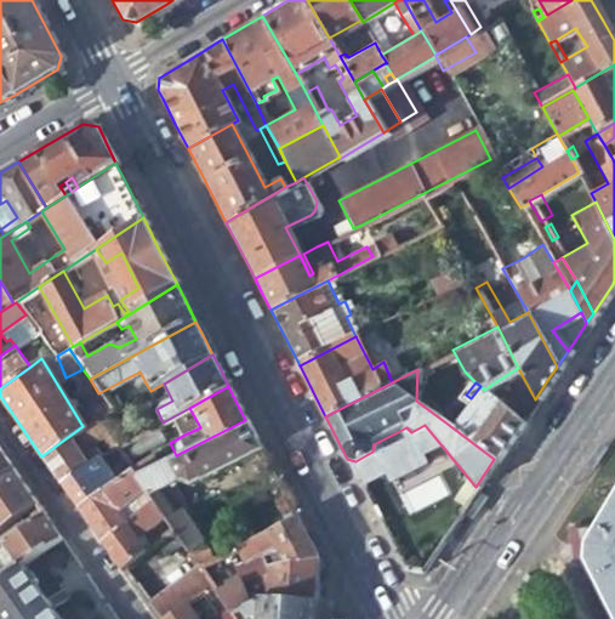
[(449,415),(444,421),(494,459),(510,436),(518,424),(484,390),(480,386),(471,398),(455,419),(449,415)]
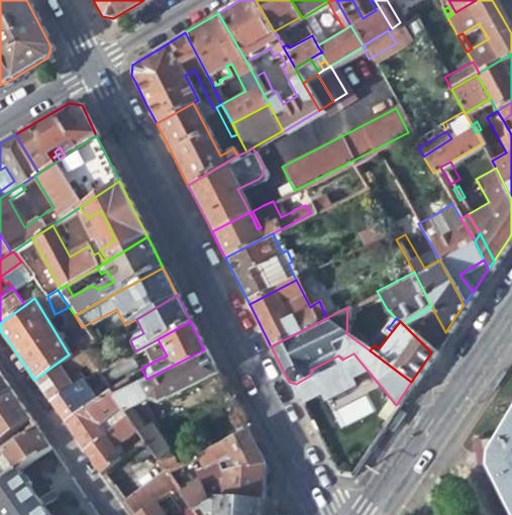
[(74,350),(78,347),(90,339),(85,330),(69,341),(74,350)]
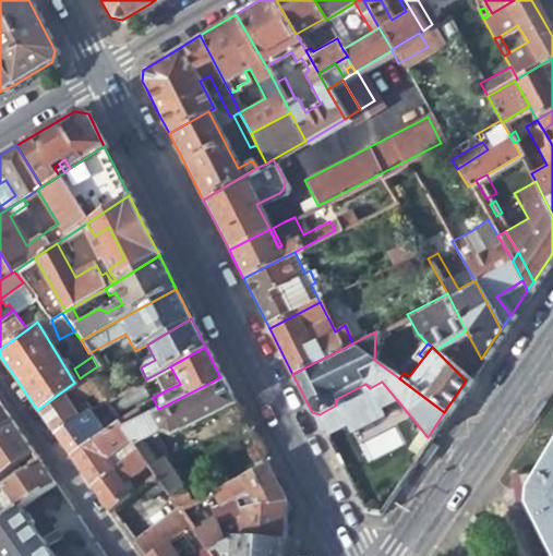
[(156,374),(166,390),(180,384),(170,366),(156,374)]
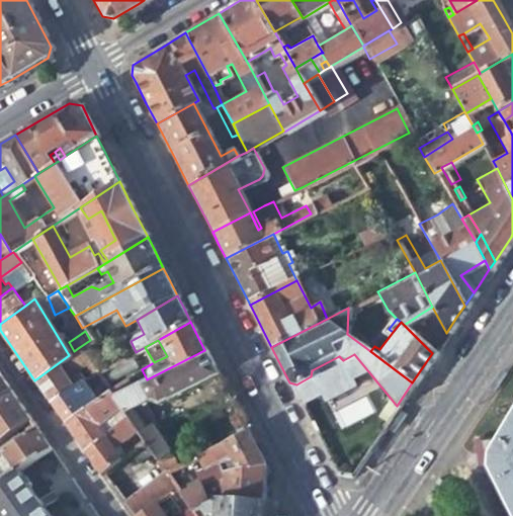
[(87,359),(78,348),(74,351),(69,355),(34,380),(49,402),(77,381),(71,371),(87,359)]
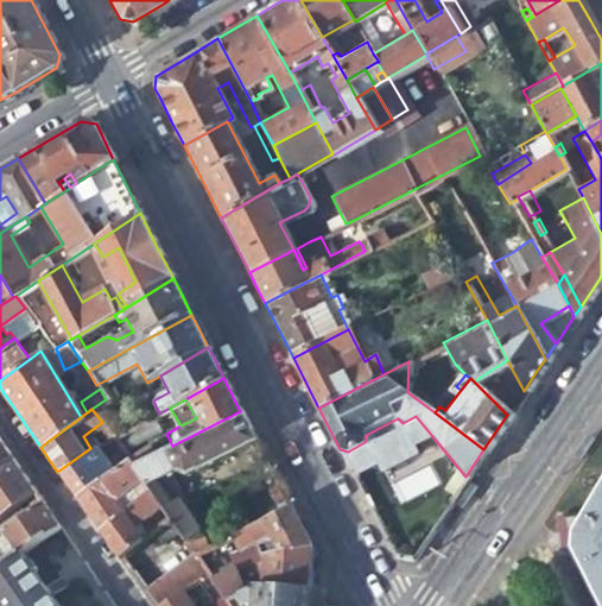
[(182,474),(254,439),(240,411),(172,446),(152,455),(132,465),(144,484),(154,477),(168,468),(172,465),(182,474)]
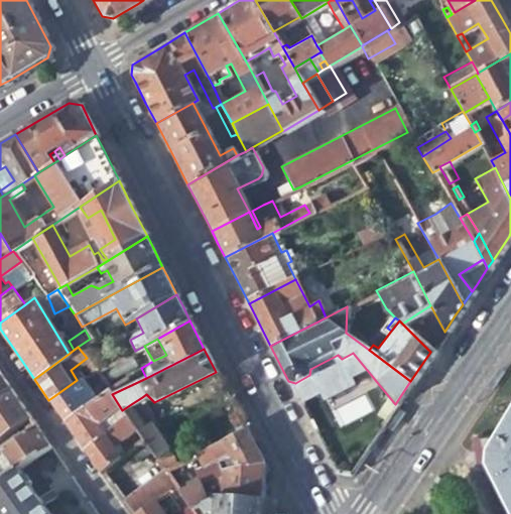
[(486,388),(498,369),(494,367),(482,386),(486,388)]
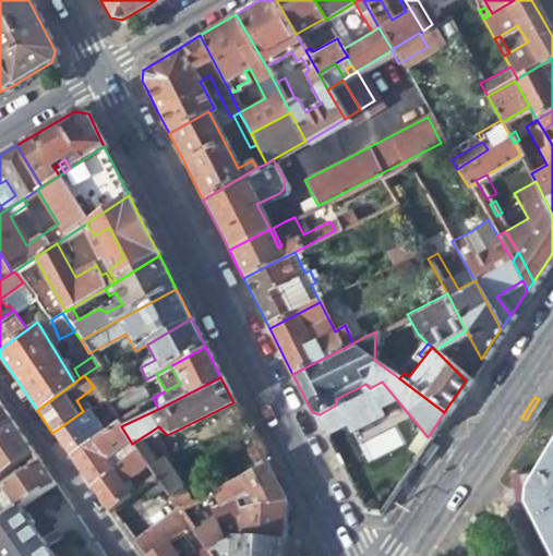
[(100,398),(89,406),(98,419),(109,411),(100,398)]
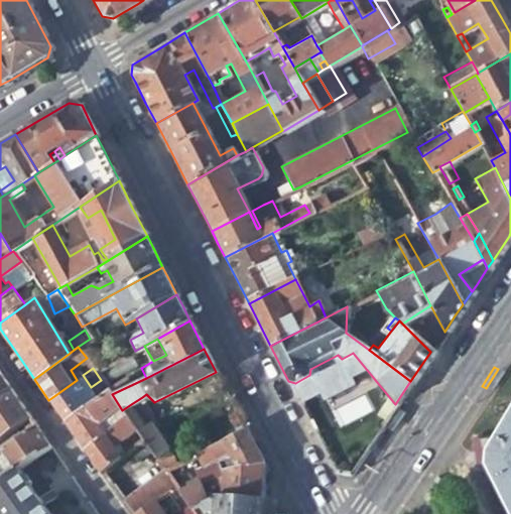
[(98,397),(91,387),(83,375),(77,380),(48,400),(66,422),(98,397)]
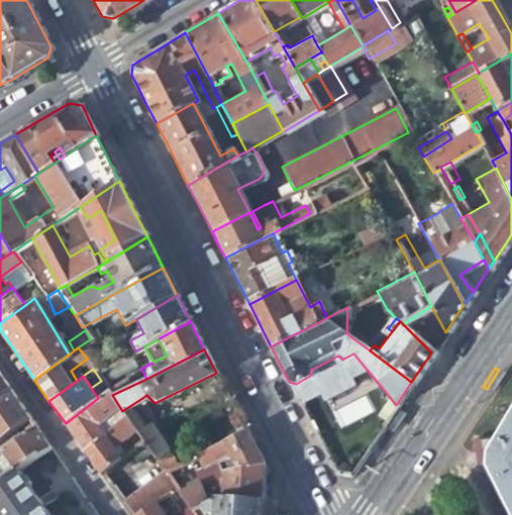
[(0,396),(9,391),(0,378),(0,396)]
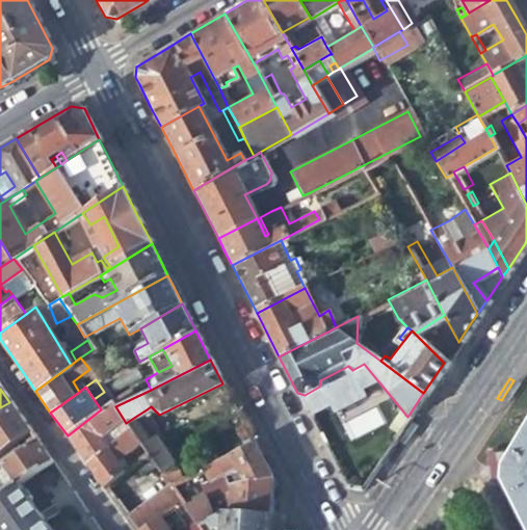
[(110,399),(111,401),(115,406),(133,398),(127,389),(110,399)]
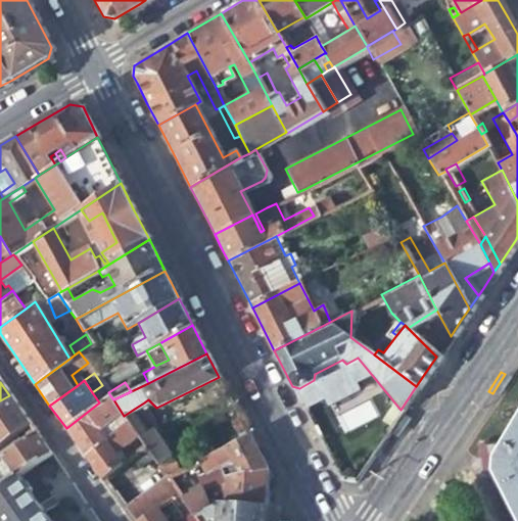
[(109,419),(116,429),(127,420),(124,416),(113,399),(109,394),(99,403),(66,428),(85,456),(97,445),(107,436),(100,427),(109,419)]
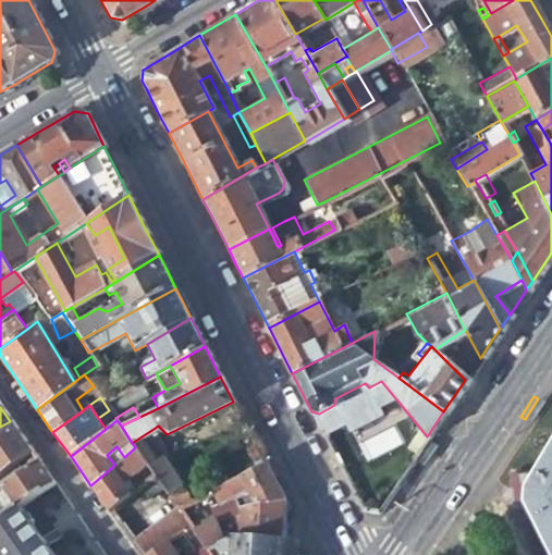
[(0,471),(29,451),(10,421),(0,427),(0,471)]
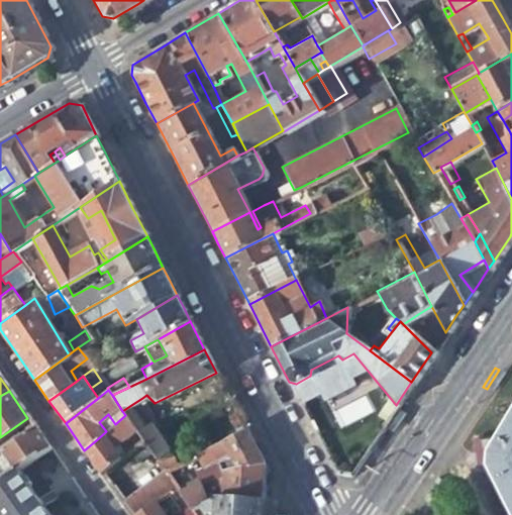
[(154,418),(142,398),(131,405),(145,424),(151,420),(154,418)]
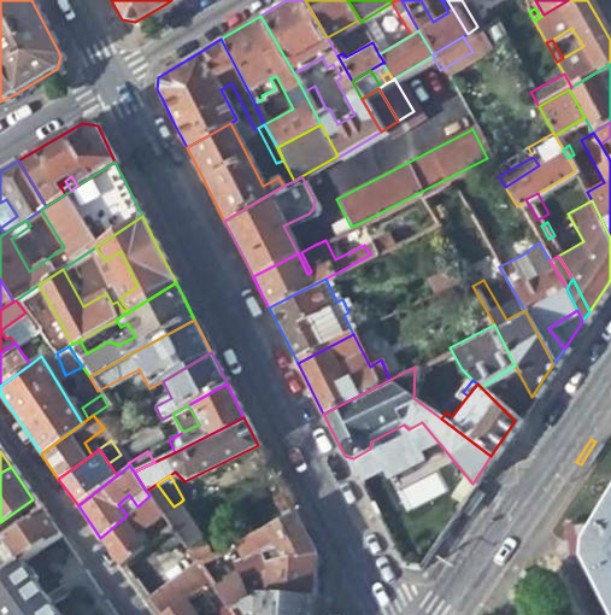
[(203,533),(181,502),(174,507),(157,484),(146,491),(150,496),(168,521),(177,534),(180,540),(184,546),(203,533)]
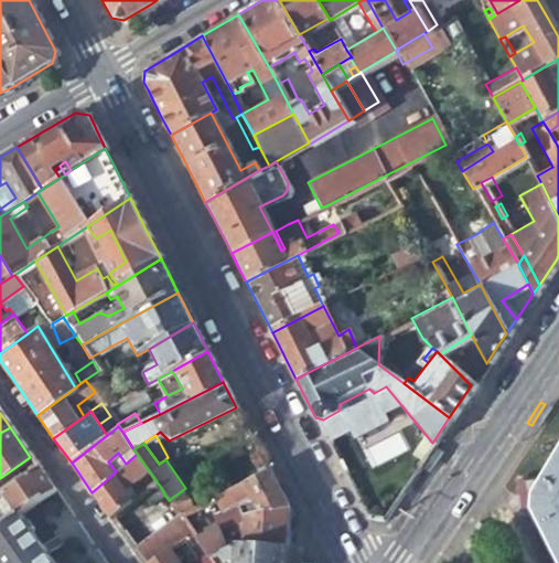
[(439,452),(433,448),(421,468),(426,471),(439,452)]
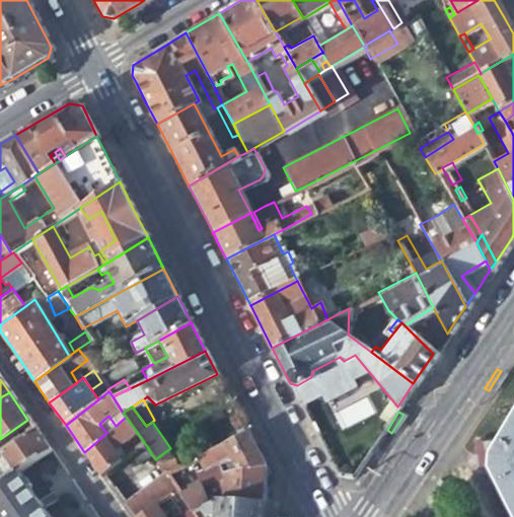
[(232,429),(241,425),(236,413),(226,418),(232,429)]
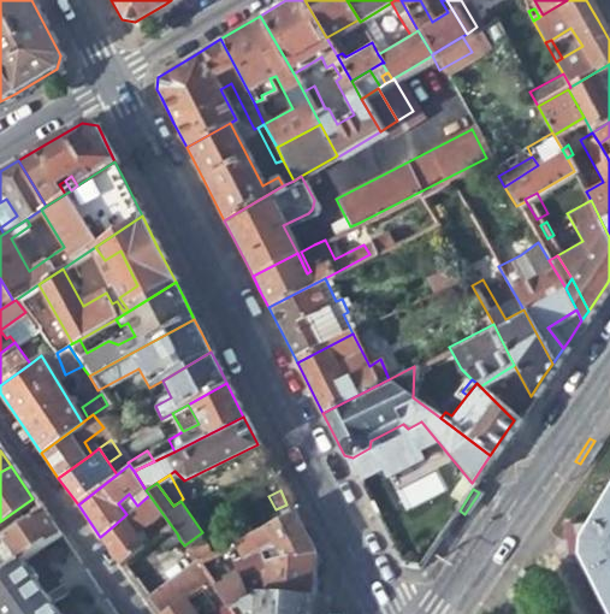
[(609,613),(609,490),(591,524),(585,535),(582,538),(580,555),(609,613)]
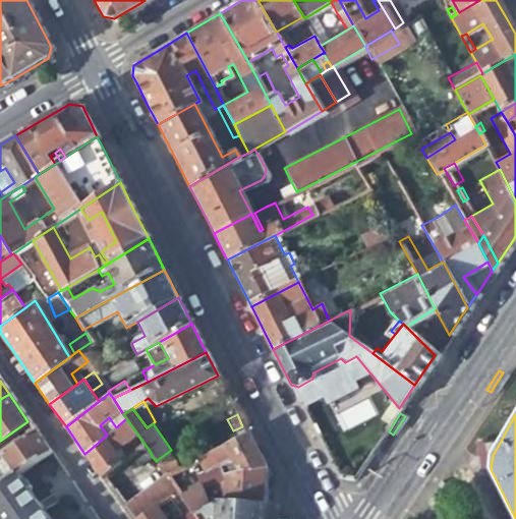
[(103,453),(92,464),(101,476),(128,452),(141,440),(126,418),(116,427),(107,435),(97,444),(103,453)]
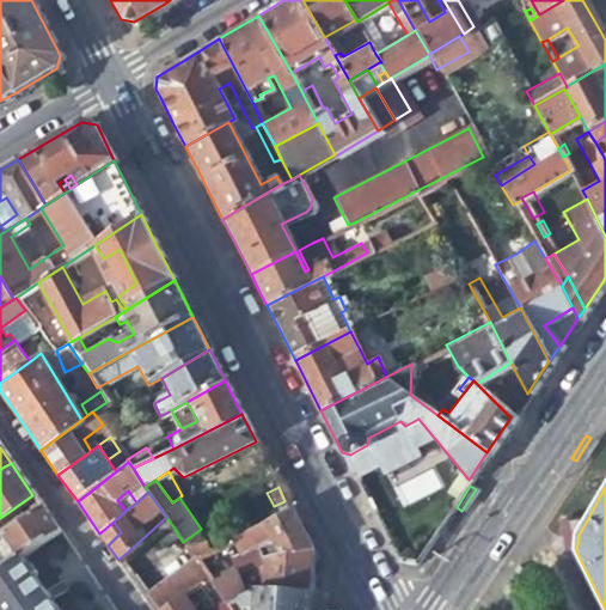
[(1,534),(18,557),(56,529),(40,505),(1,534)]
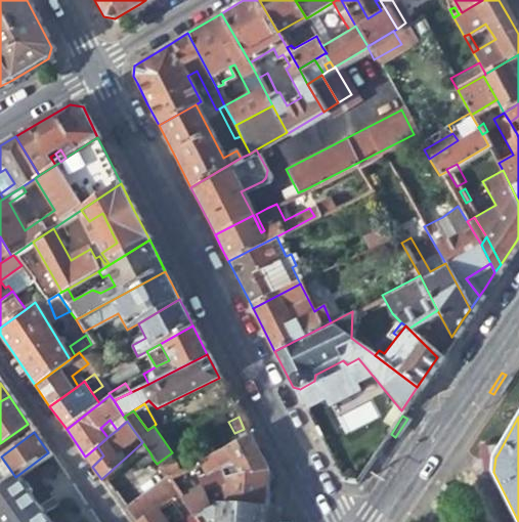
[(218,468),(219,471),(233,466),(239,479),(265,472),(251,442),(249,437),(201,459),(207,472),(218,468)]
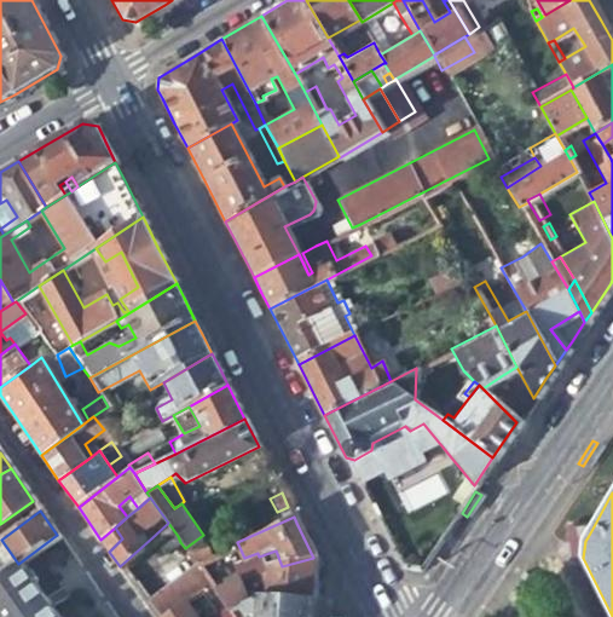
[(168,523),(152,537),(162,549),(178,536),(168,523)]
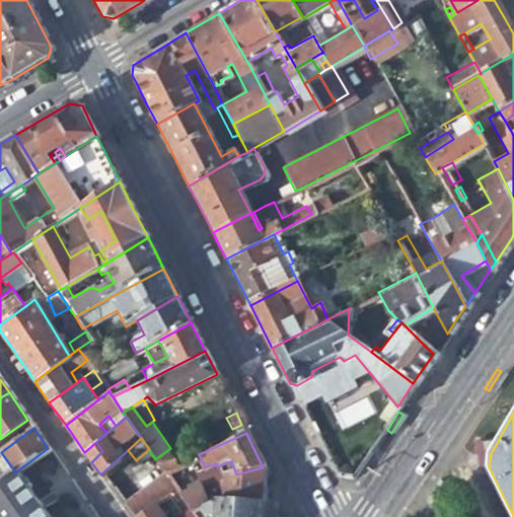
[(0,468),(7,477),(15,472),(1,452),(0,453),(0,468)]
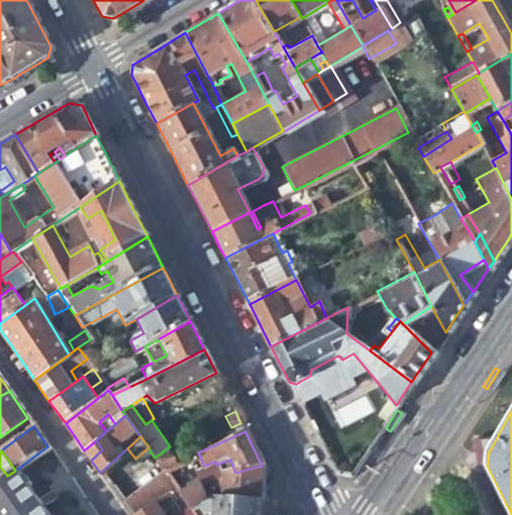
[(222,477),(235,473),(230,459),(216,465),(220,477),(222,477)]
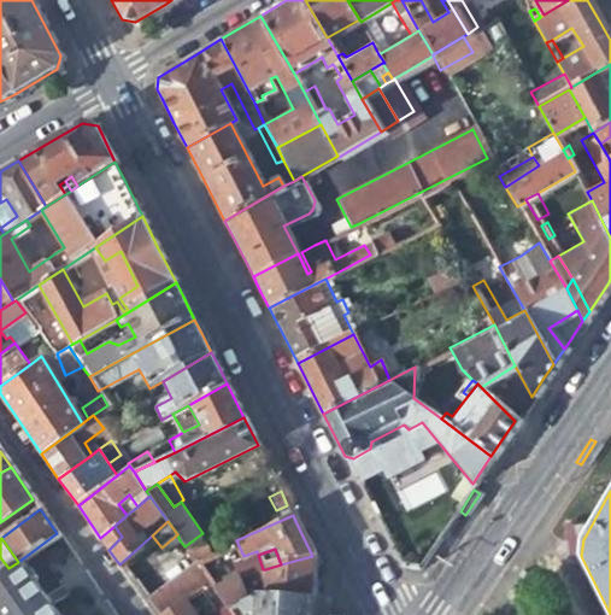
[(265,569),(264,599),(311,601),(312,596),(312,579),(313,557),(312,556),(281,564),(265,569)]
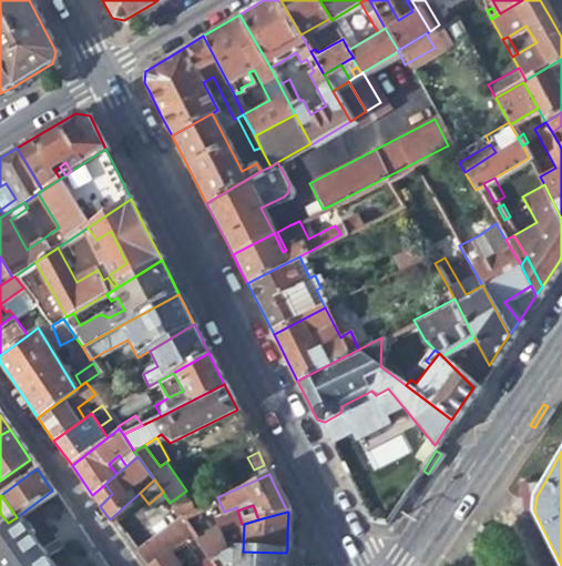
[(177,514),(132,552),(142,565),(150,565),(191,533),(177,514)]
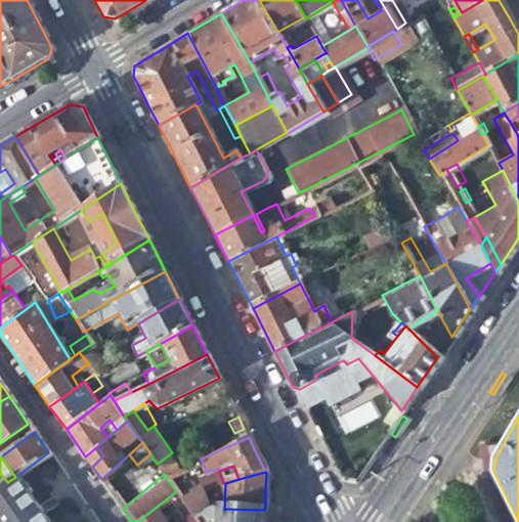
[(47,521),(15,477),(7,482),(0,487),(0,521),(47,521)]
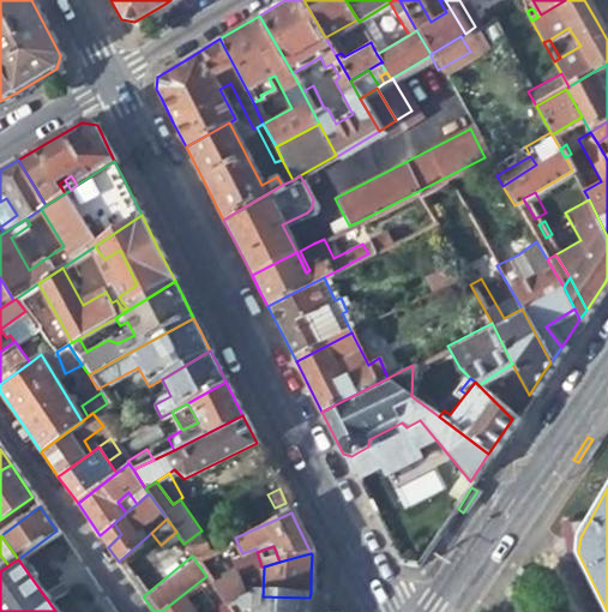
[(235,573),(209,580),(224,603),(240,600),(242,599),(235,573)]
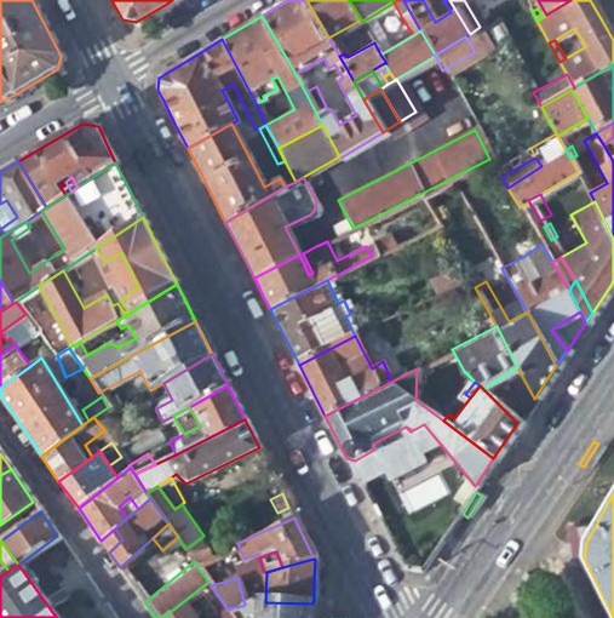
[(208,582),(164,617),(233,617),(227,608),(211,585),(208,582)]
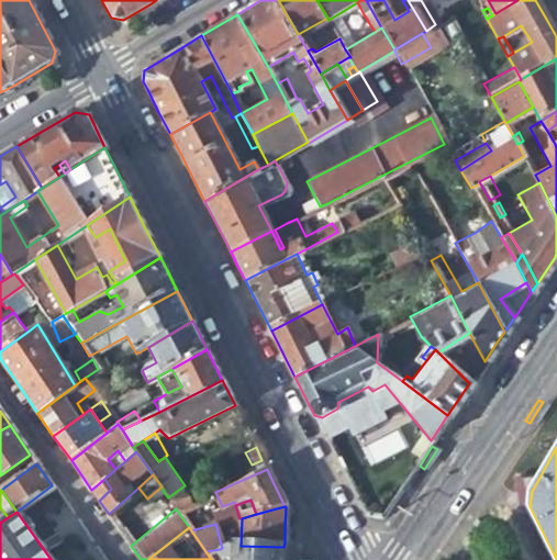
[(234,558),(234,559),(282,559),(283,547),(241,546),(222,548),(220,549),(220,558),(222,558),(234,558)]
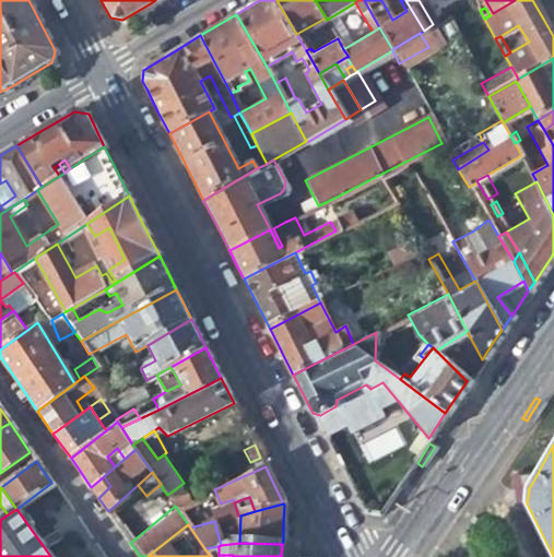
[(210,556),(220,556),(221,555),(219,555),(219,546),(204,548),(210,556)]
